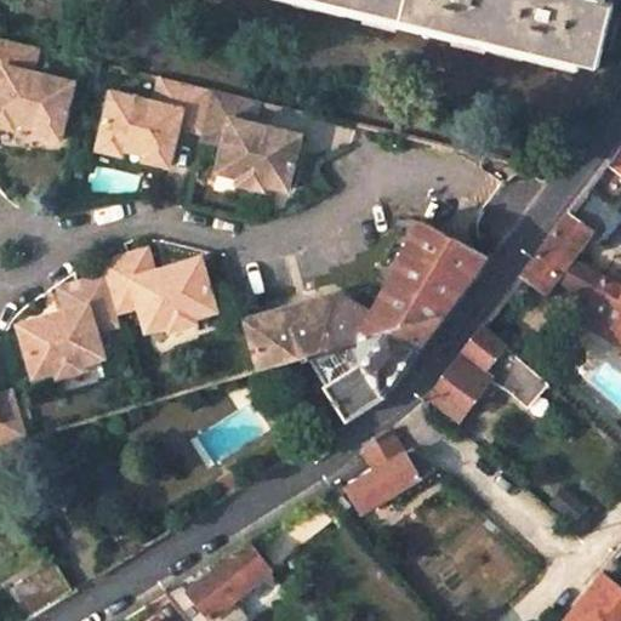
[(614,4),(598,0),(314,0),(598,69),(614,4)]
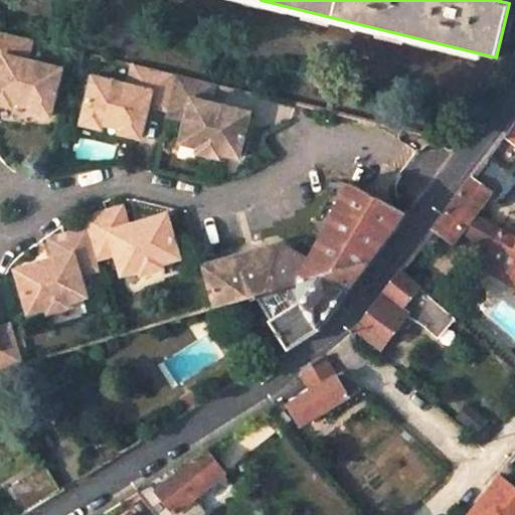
[(14,102),(33,107),(32,112),(52,117),(63,70),(28,61),(34,40),(0,31),(0,70),(1,71),(0,73),(0,103),(13,107),(14,102)]
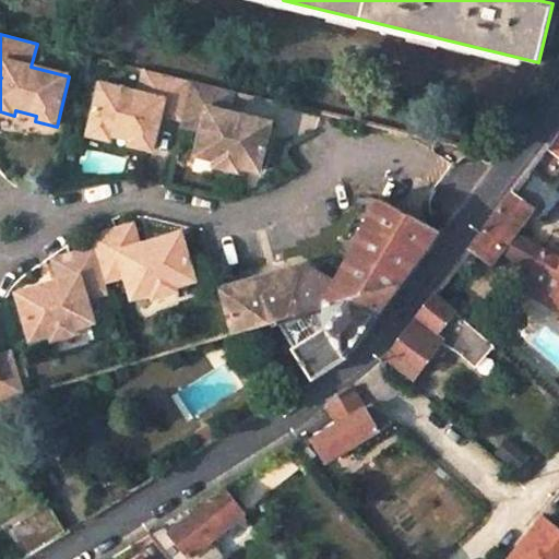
[(181,125),(191,81),(143,70),(138,95),(98,85),(86,134),(111,141),(111,137),(132,142),(131,146),(154,152),(161,119),(181,125)]
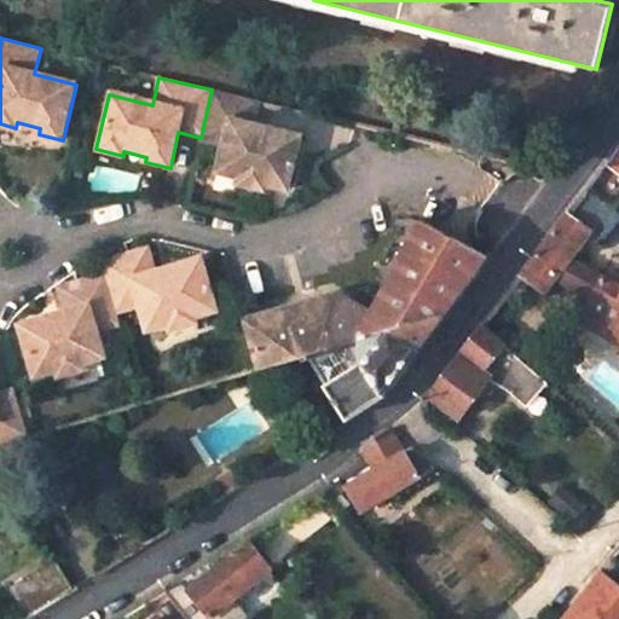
[(258,126),(253,126),(259,102),(212,90),(201,138),(200,142),(224,146),(218,173),(239,179),(238,185),(264,191),(265,185),(288,190),(301,137),(273,131),(271,137),(256,133),(258,126)]
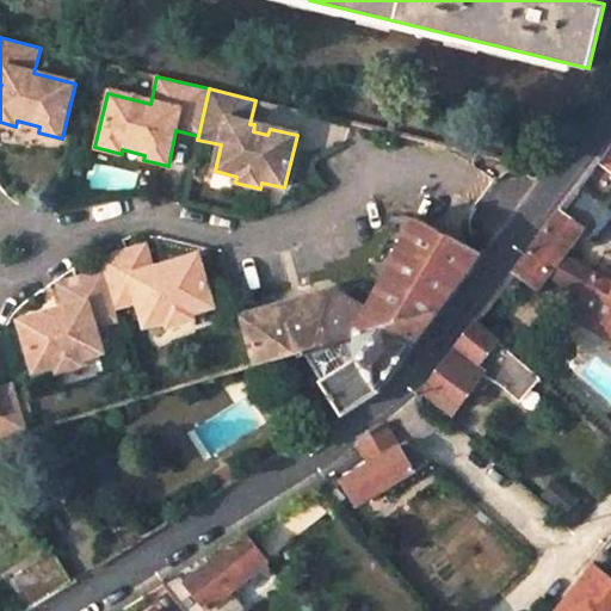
[(610,147),(599,162),(610,171),(610,147)]
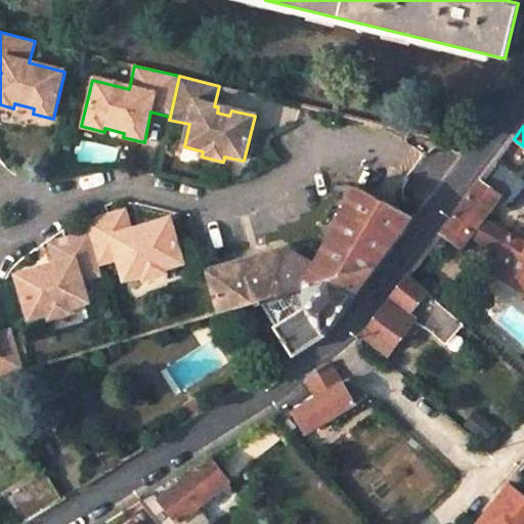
[(520,284),(523,285),(523,234),(511,227),(486,213),(499,194),(511,202),(523,184),(523,180),(495,161),(441,232),(461,247),(474,229),(500,246),(492,259),(523,278),(520,284)]
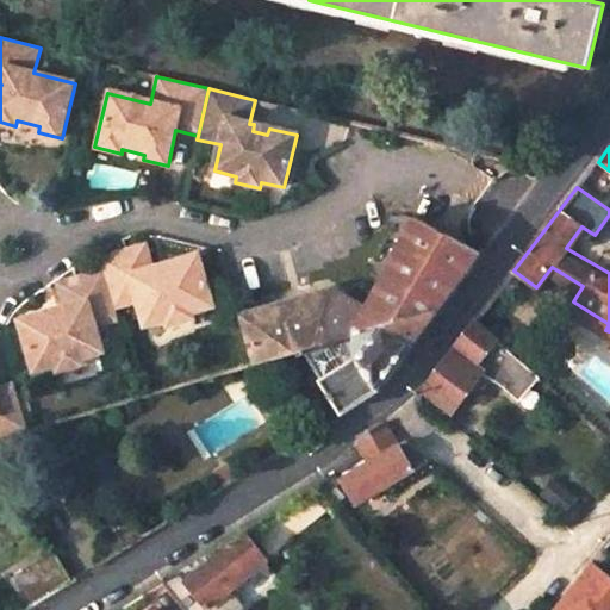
[(255,363),(300,349),(342,412),(379,390),(480,251),(414,217),(367,307),(330,288),(241,315),(255,363)]
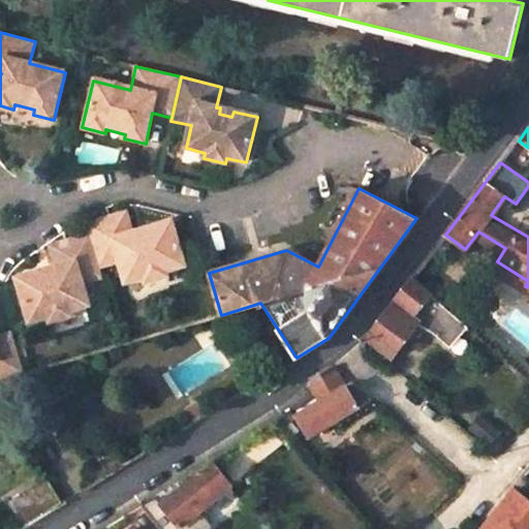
[(89,231),(98,266),(120,259),(126,280),(145,275),(146,280),(167,274),(165,269),(185,262),(172,217),(149,223),(150,227),(137,230),(136,227),(131,229),(126,209),(86,221),(89,231)]
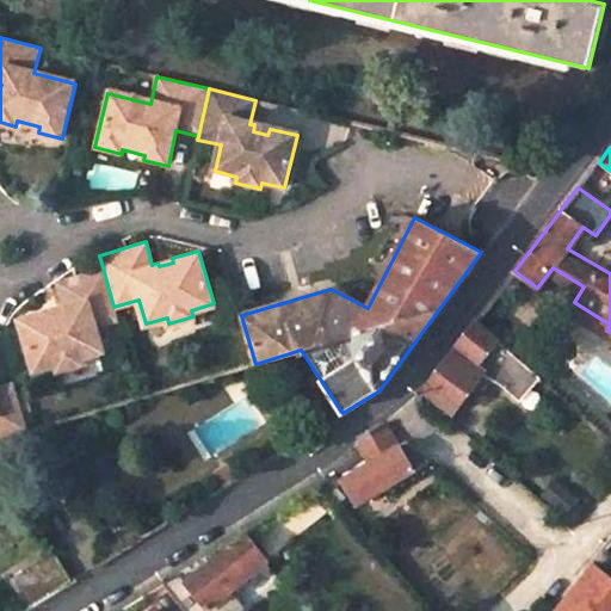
[(61,308),(45,312),(44,308),(18,316),(34,366),(55,360),(56,366),(82,359),(81,353),(103,347),(96,321),(117,316),(113,307),(103,267),(60,281),(66,302),(60,304),(61,308)]
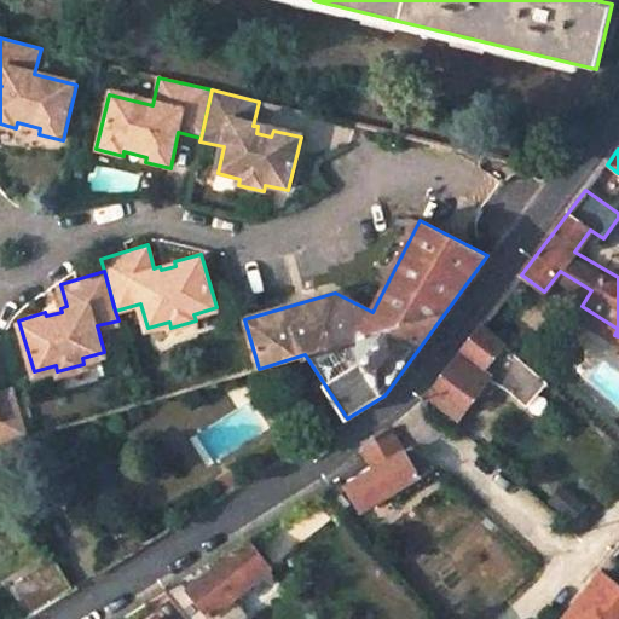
[(618,329),(582,306),(577,313),(614,335),(618,329)]
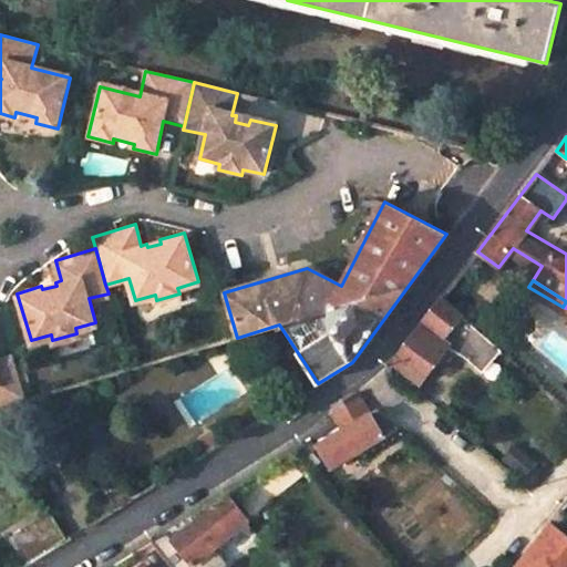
[(497,348),(460,315),(442,299),(393,362),(420,382),(450,342),(480,369),(497,348)]
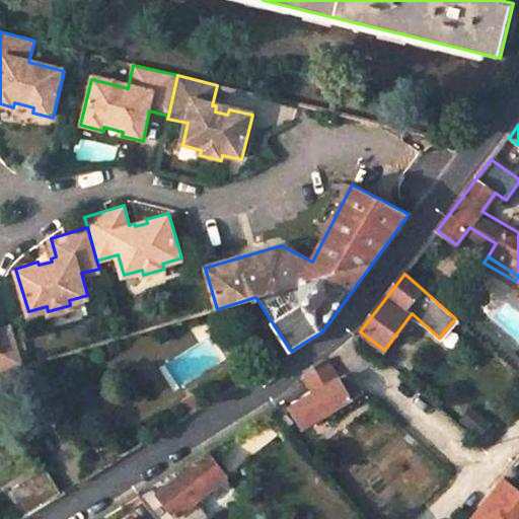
[(0,372),(15,369),(23,366),(14,334),(11,324),(0,328),(0,372)]
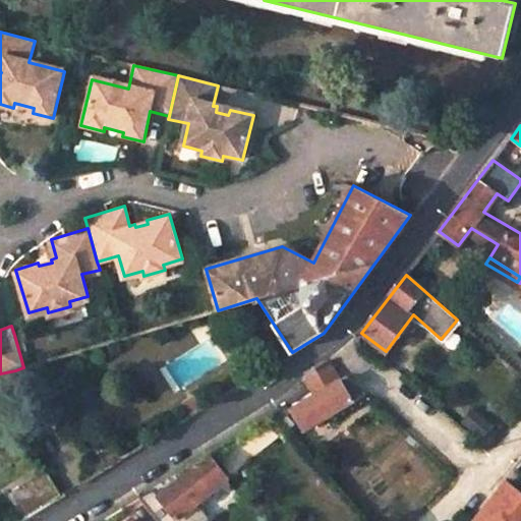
[(304,429),(352,402),(365,394),(346,378),(339,381),(328,361),(303,375),(310,388),(314,395),(292,409),(304,429)]
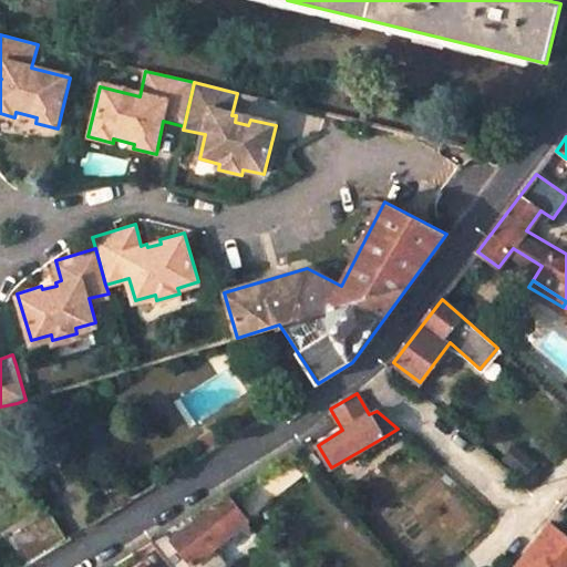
[(249,415),(230,428),(235,436),(255,423),(249,415)]
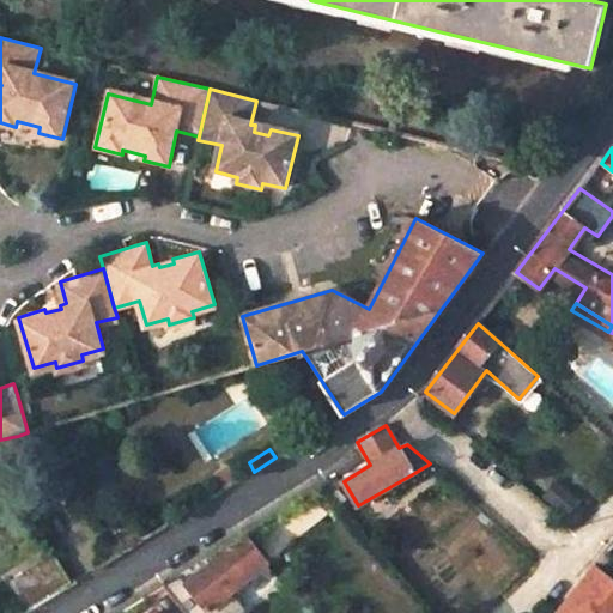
[(229,467),(214,475),(224,490),(238,481),(229,467)]
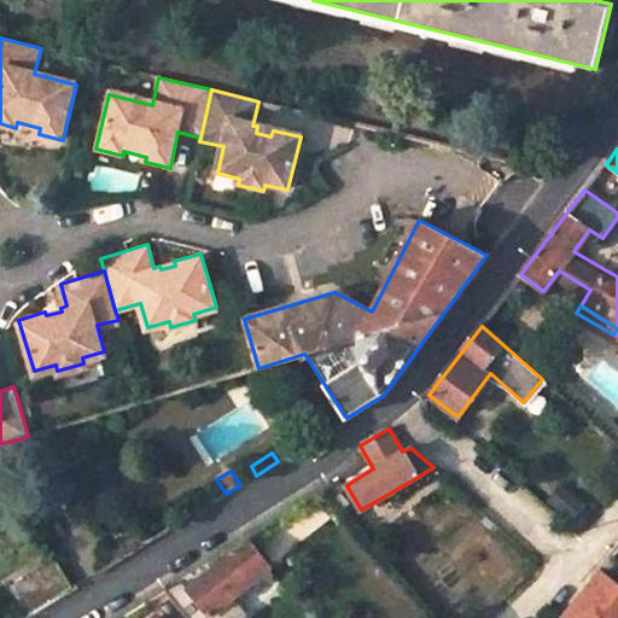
[(326,488),(312,496),(334,520),(347,509),(326,488)]
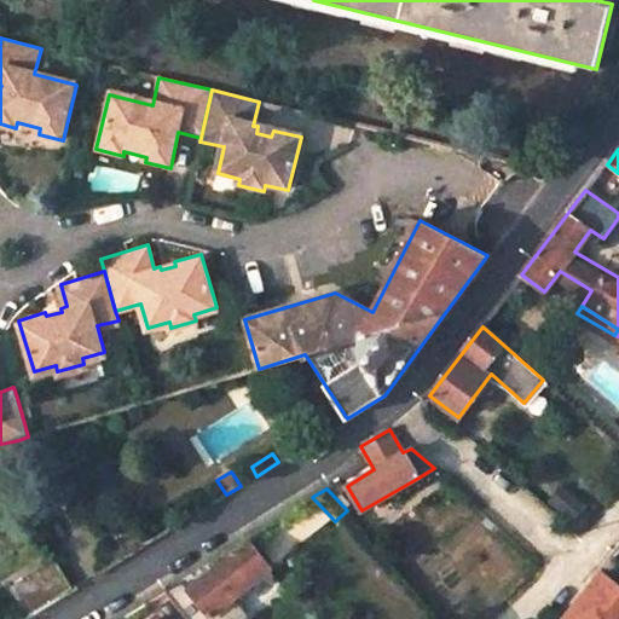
[(231,556),(190,590),(212,615),(252,583),(271,567),(249,542),(231,556)]
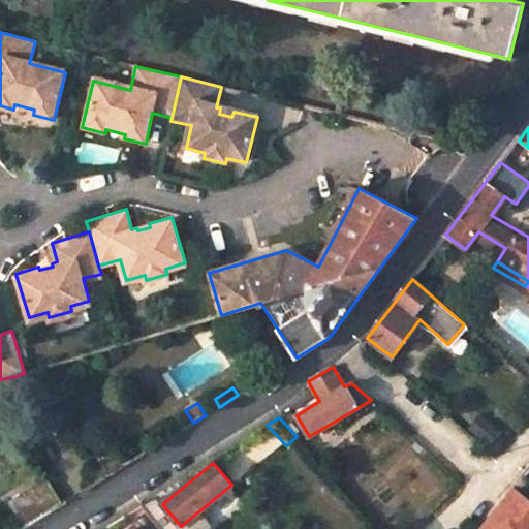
[(48,480),(20,497),(35,522),(63,505),(48,480)]
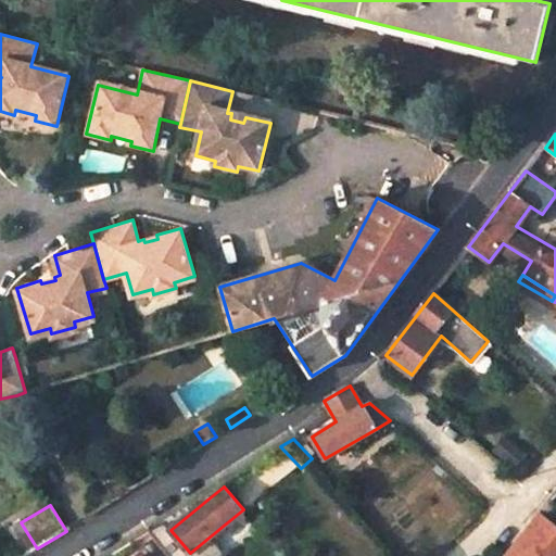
[(555,555),(555,523),(545,514),(509,555),(555,555)]
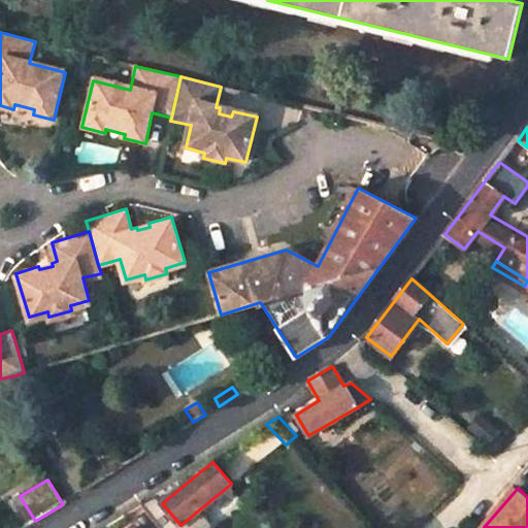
[(156,495),(140,504),(160,527),(182,527),(180,525),(162,503),(156,495)]
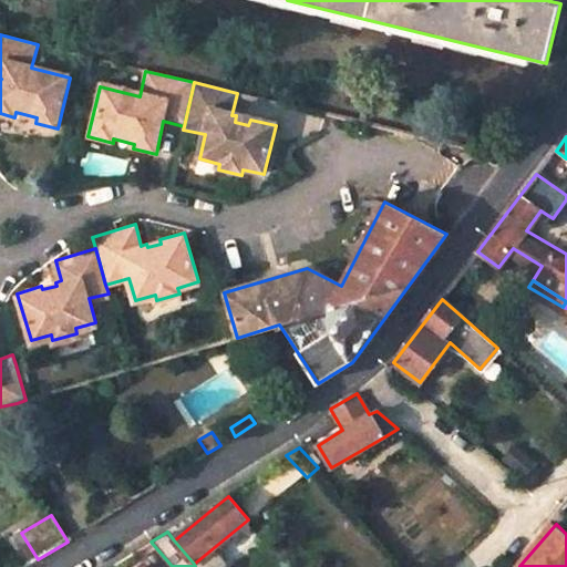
[(172,566),(151,542),(140,548),(154,566),(172,566)]
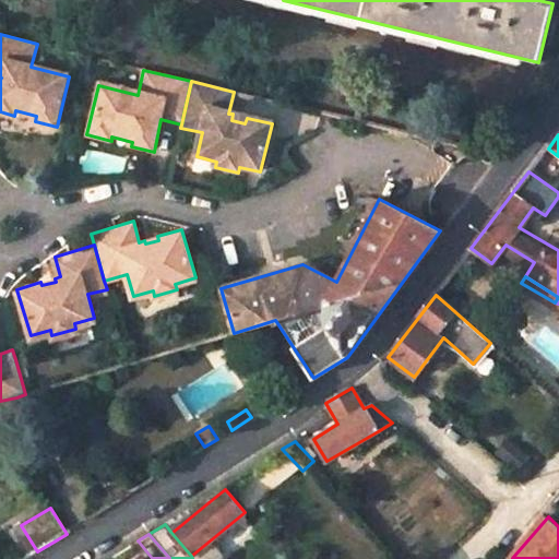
[(211,539),(191,556),(192,558),(217,558),(222,556),(211,539)]
